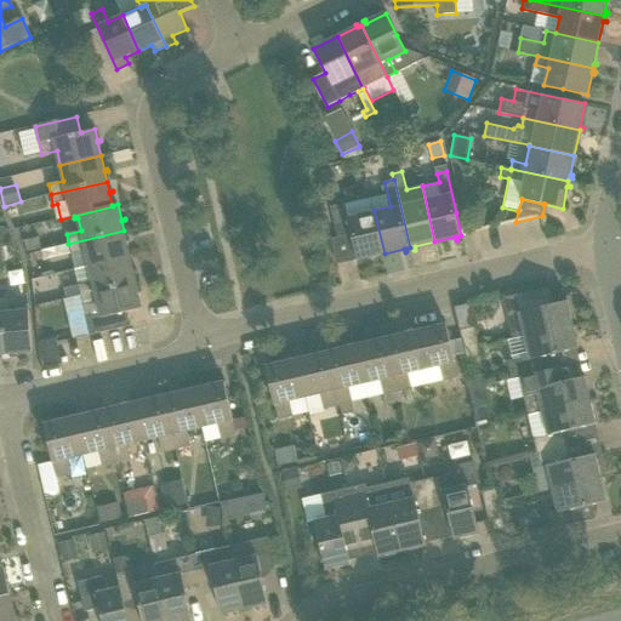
[(331,206),(337,238),(352,234),(358,260),(385,254),(374,210),(348,217),(345,204),(331,206)]
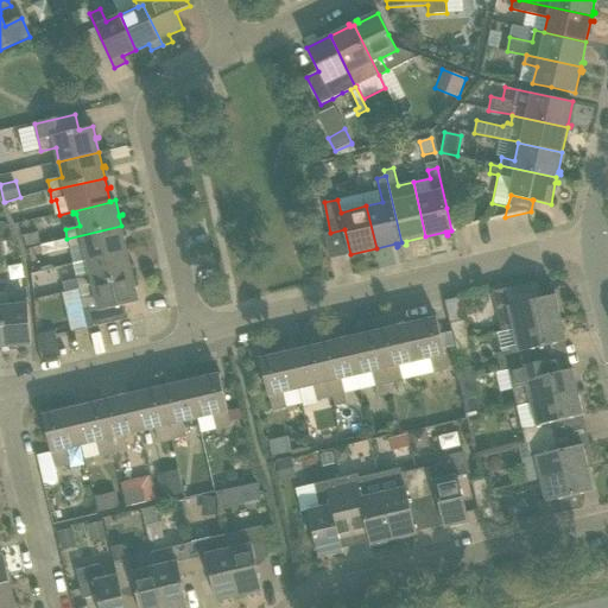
[(0,222),(0,242),(16,241),(10,226),(2,222),(0,222)]
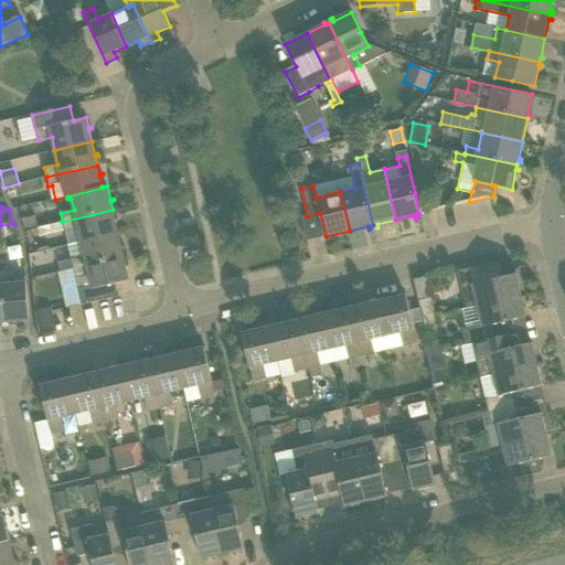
[(62,222),(64,232),(67,245),(80,243),(81,242),(82,243),(118,234),(115,221),(118,220),(118,219),(115,219),(113,210),(62,222)]
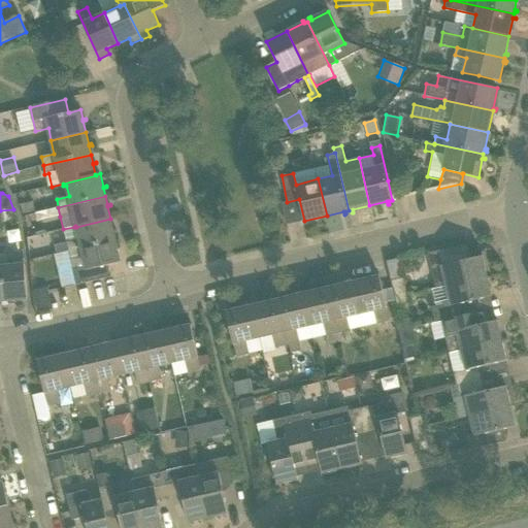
[(33,202),(21,205),(23,215),(36,211),(33,202)]
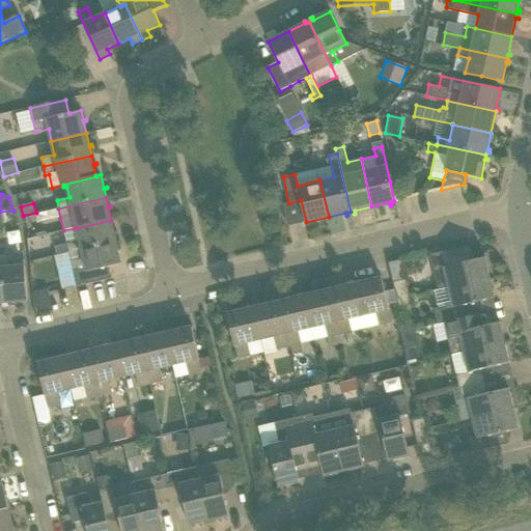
[(47,212),(49,220),(60,218),(58,208),(47,212)]
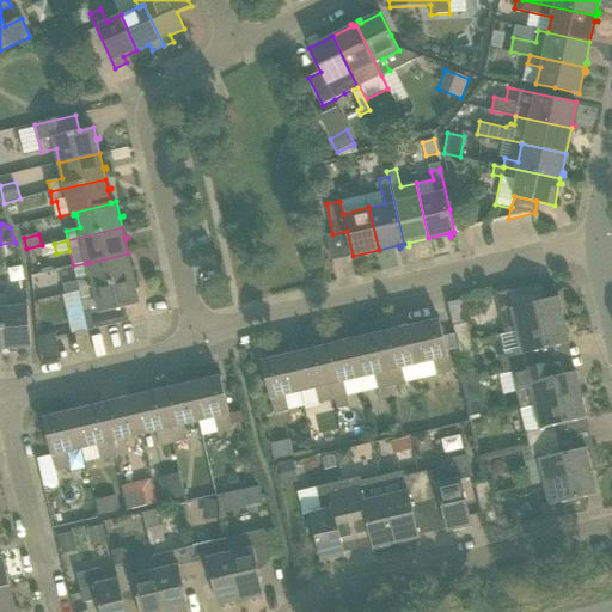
[(42,246),(43,257),(56,254),(54,244),(42,246)]
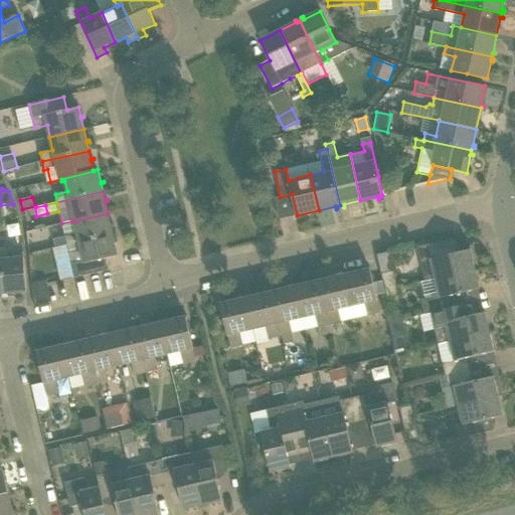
[(61,223),(64,236),(66,244),(113,234),(111,225),(114,225),(114,223),(111,224),(108,213),(74,221),(73,220),(72,221),(61,223)]
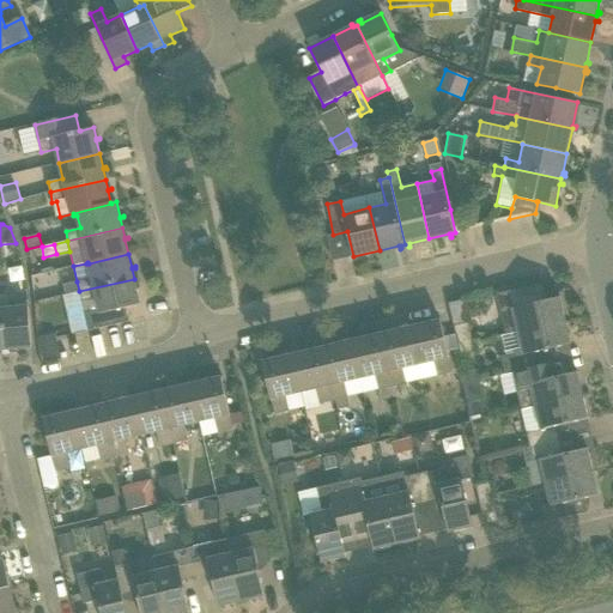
[(137,289),(134,279),(79,291),(79,292),(66,295),(62,296),(72,335),(90,331),(131,321),(127,308),(140,304),(137,290),(140,289),(140,287),(137,289)]
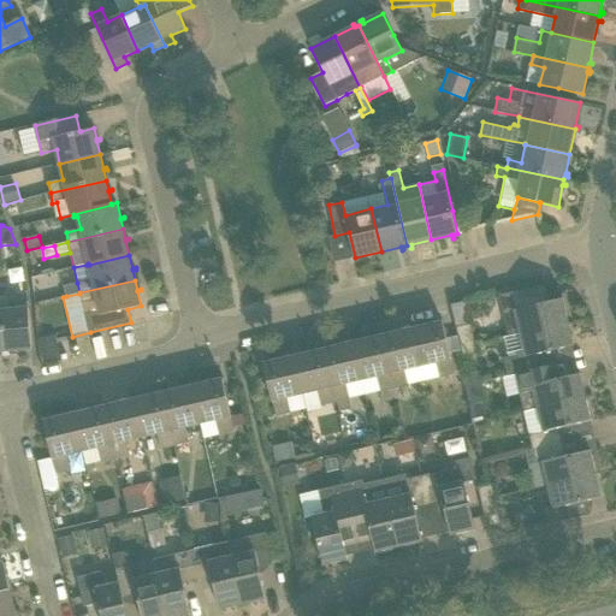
[(80,292),(77,283),(64,286),(66,296),(80,294),(80,292)]
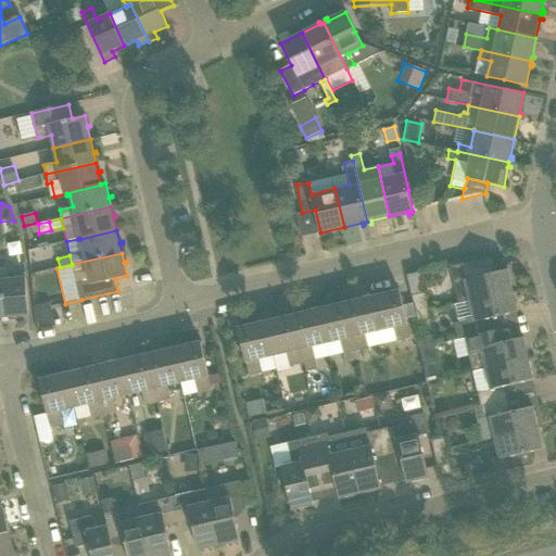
[(495,273),(492,256),(462,264),(469,301),(513,291),(508,269),(495,273)]
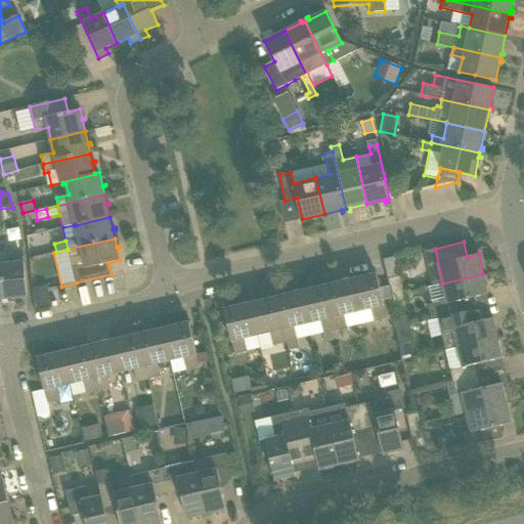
[(9,251),(1,252),(6,299),(8,299),(8,302),(9,301),(9,298),(28,297),(25,261),(10,263),(9,251)]
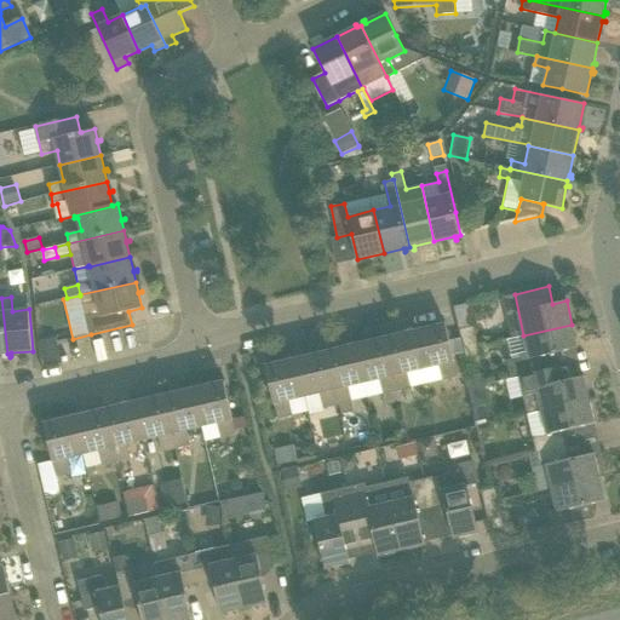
[(458,378),(451,348),(446,323),(415,331),(424,369),(441,366),(443,380),(458,378)]
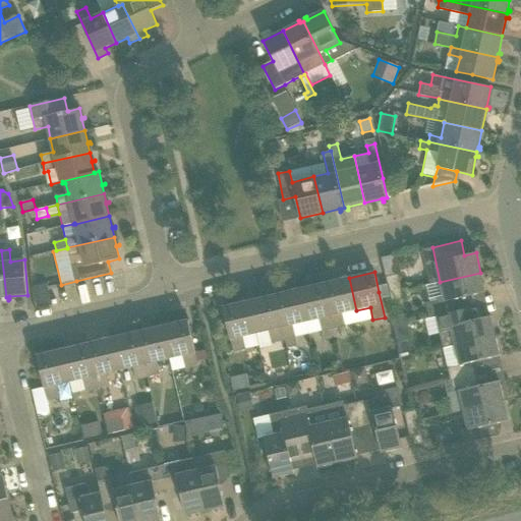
[(440,282),(443,292),(437,300),(425,302),(428,317),(435,316),(471,308),(468,296),(485,292),(480,273),(440,282)]
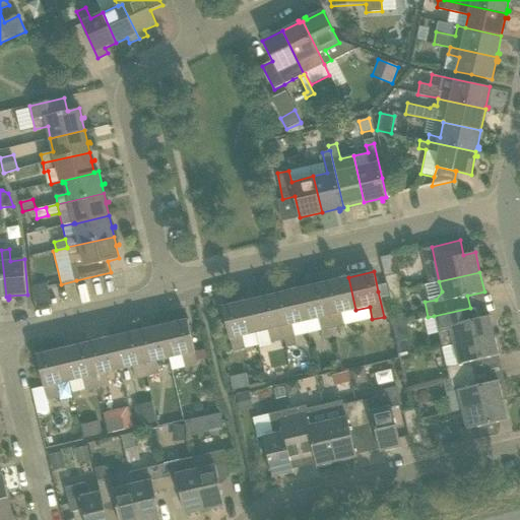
[(385,276),(390,297),(391,302),(403,299),(397,273),(385,276)]
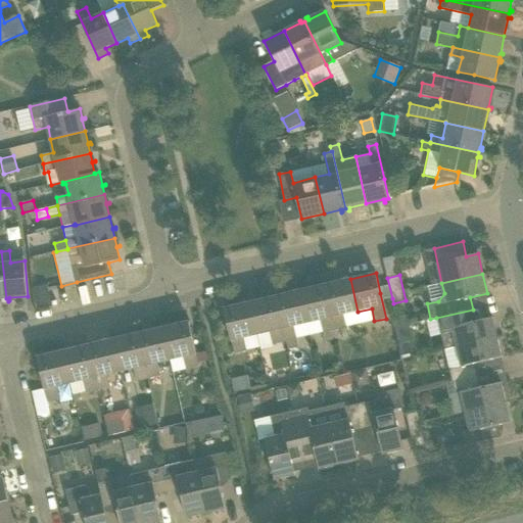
[(325,285),(336,330),(346,328),(344,315),(358,312),(350,279),(325,285)]
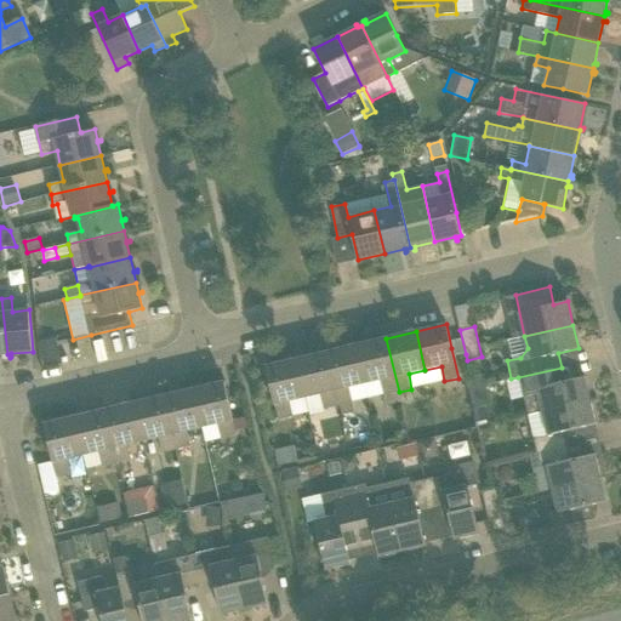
[(381,381),(383,396),(399,392),(386,339),(355,346),(364,385),(381,381)]
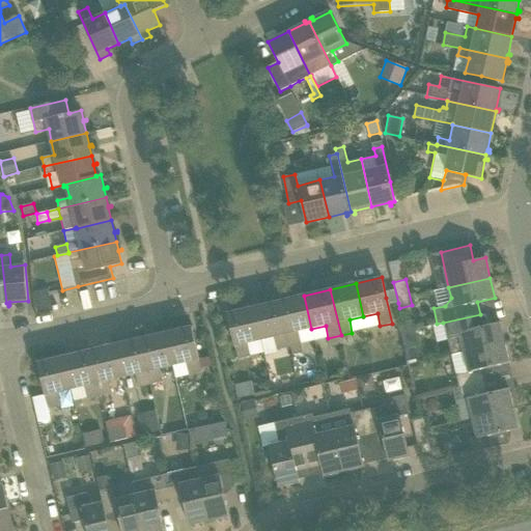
[(39,313),(53,310),(48,290),(34,294),(39,313)]
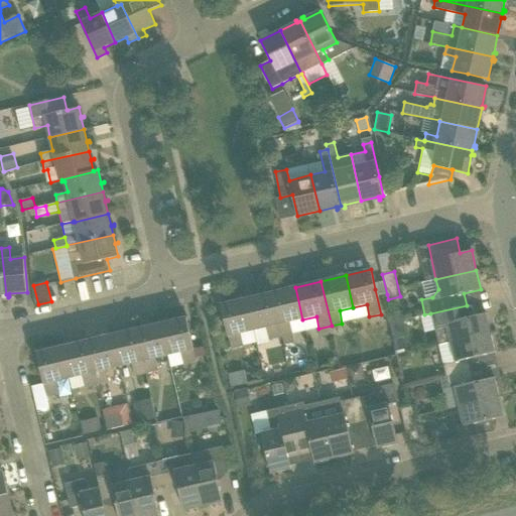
[(271,292),(281,337),(282,336),(293,334),(290,323),(302,319),(295,287),(271,292)]
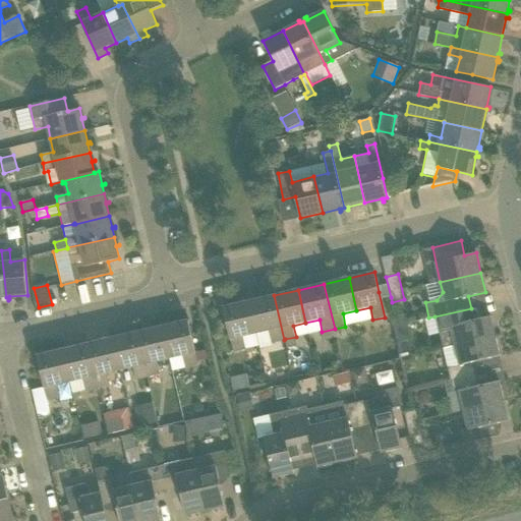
[(272,342),(284,340),(274,295),(248,301),(255,334),(259,350),(272,347),(272,342)]
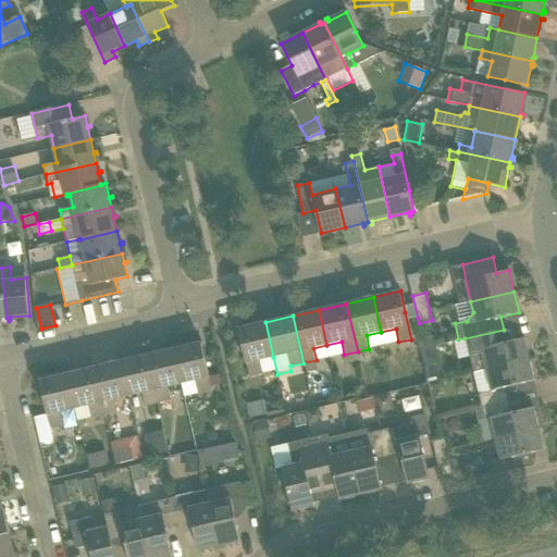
[(249,375),(262,373),(261,360),(273,357),(265,322),(238,329),(249,375)]
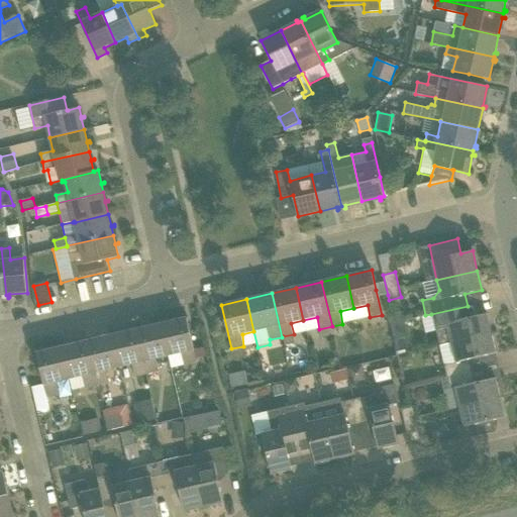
[(439,344),(492,333),(487,314),(470,317),(468,306),(431,314),(435,330),(436,330),(439,344)]
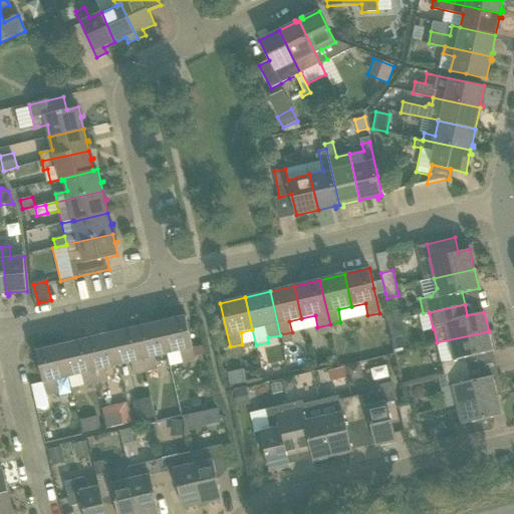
[(401,319),(399,310),(396,311),(387,313),(386,313),(388,322),(401,319)]
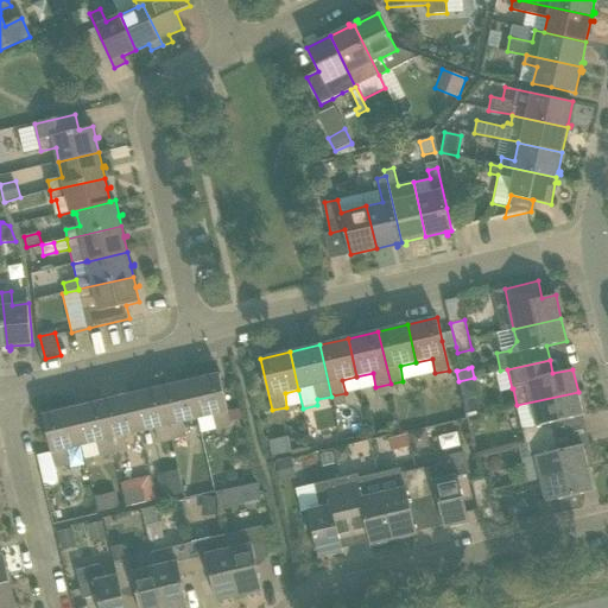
[(200,418),(214,416),(217,430),(232,426),(220,374),(190,381),(200,418)]
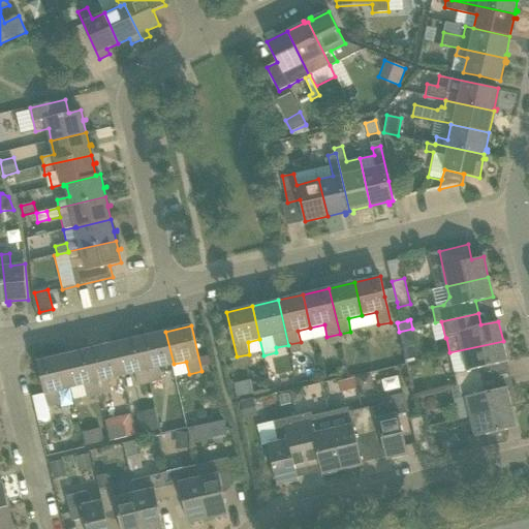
[(139,337),(151,382),(163,380),(160,368),(174,364),(165,332),(139,337)]
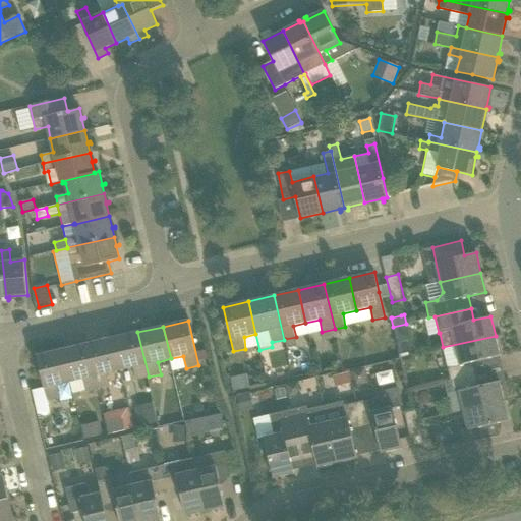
[(325,340),(336,337),(335,329),(322,332),(325,340)]
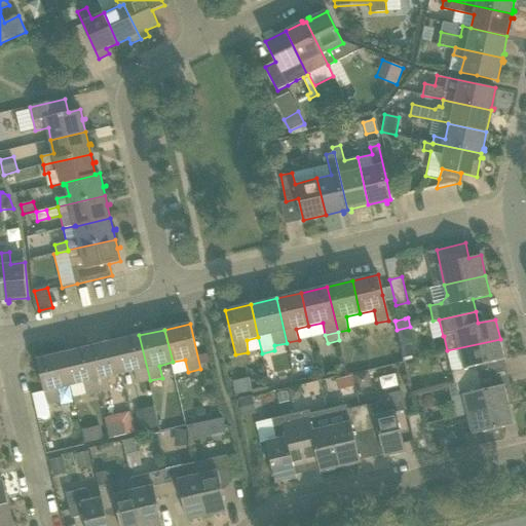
[(137,383),(144,382),(150,380),(139,335),(114,341),(121,374),(135,371),(137,383)]
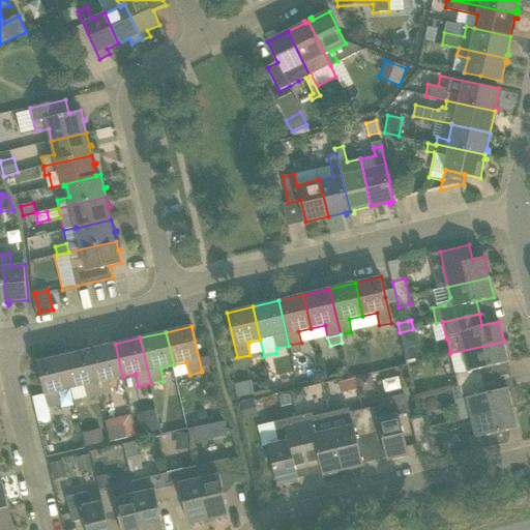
[(508,362),(504,342),(450,353),(458,386),(493,378),(491,366),(508,362)]
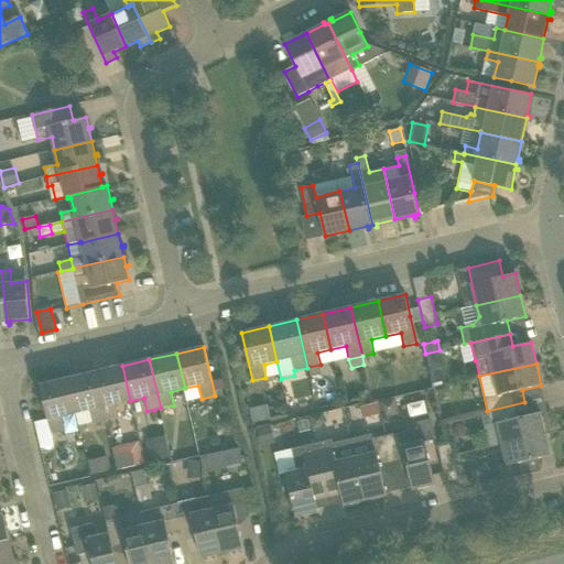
[(321,365),(308,367),(310,377),(323,373),(321,365)]
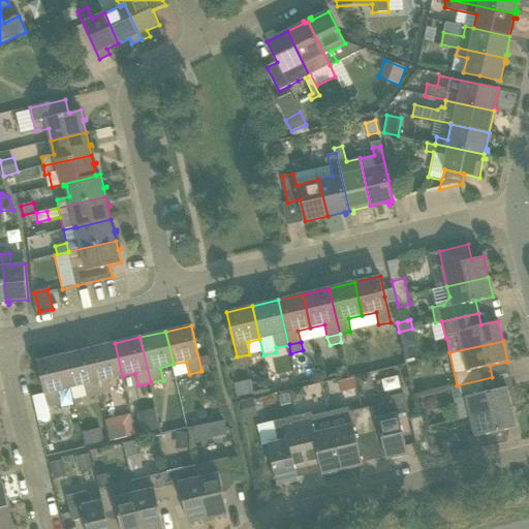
[(109,379),(122,376),(115,343),(89,349),(99,395),(112,392),(109,379)]
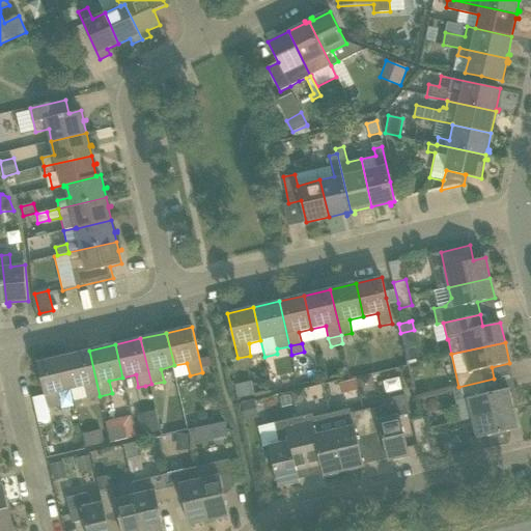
[(417,345),(404,348),(408,361),(420,359),(417,345)]
